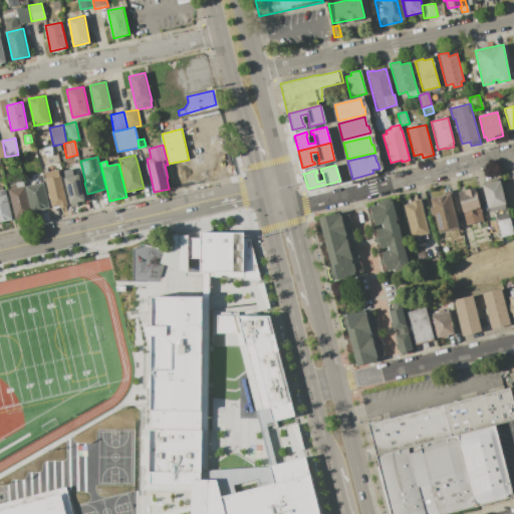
[(84,201),(70,205),(64,178),(65,178),(63,171),(72,169),(73,176),(78,175),(84,201)]
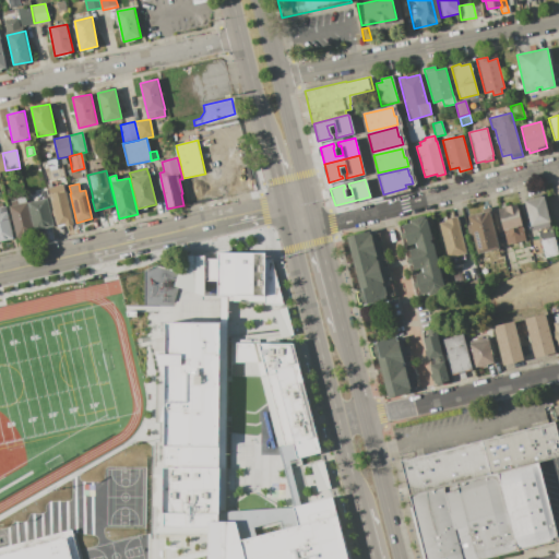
[(73,224),(64,226),(64,224),(56,225),(49,194),(50,194),(48,188),(62,185),(64,191),(66,191),(73,224)]
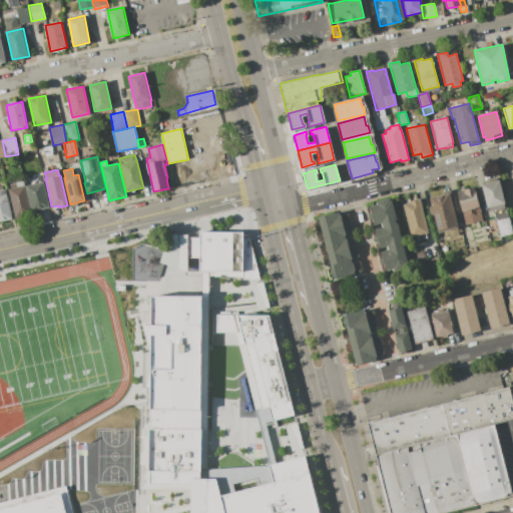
[(480,184),(499,180),(505,203),(504,204),(505,207),(489,211),(488,207),(486,208),(480,184)]
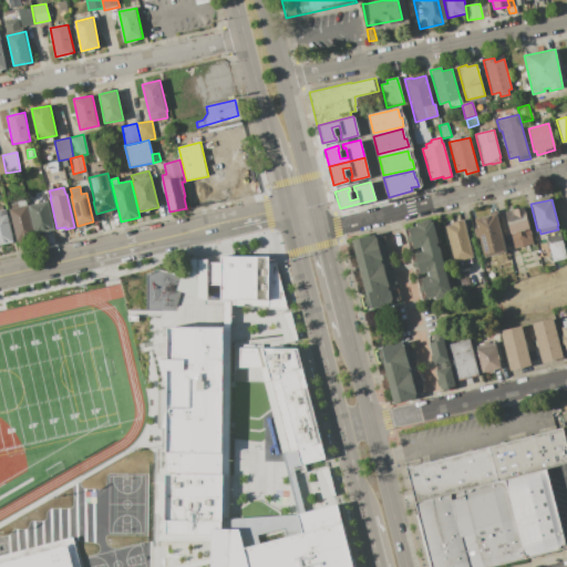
[(27,205),(48,200),(54,229),(44,233),(44,234),(34,237),(27,205)]
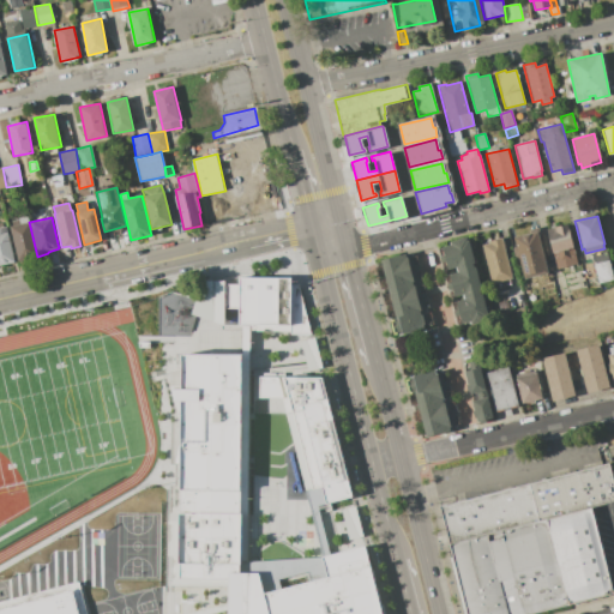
[(29,222),(37,257),(18,262),(10,227),(29,222)]
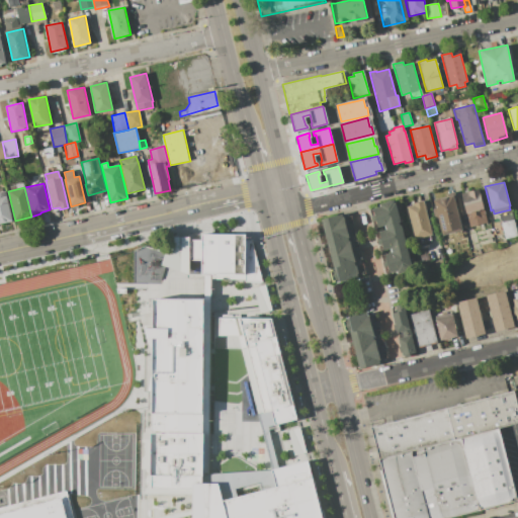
[(479,189),(488,223),(469,228),(461,193),(479,189)]
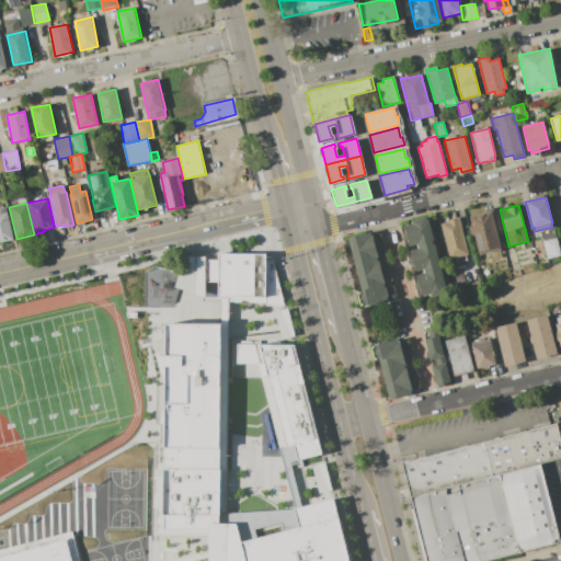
[(0,207),(6,207),(12,240),(0,242),(0,207)]
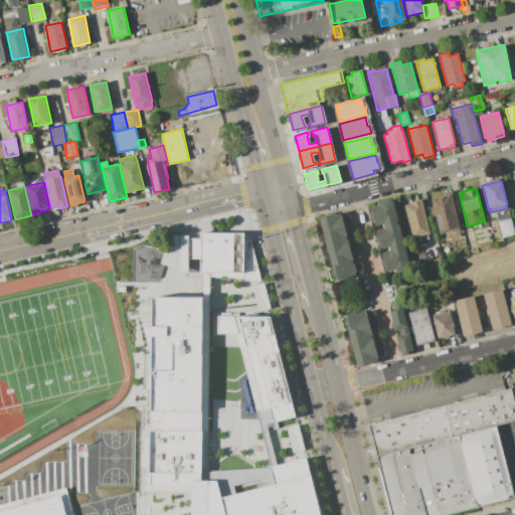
[(451,194),(460,228),(439,233),(431,199),(451,194)]
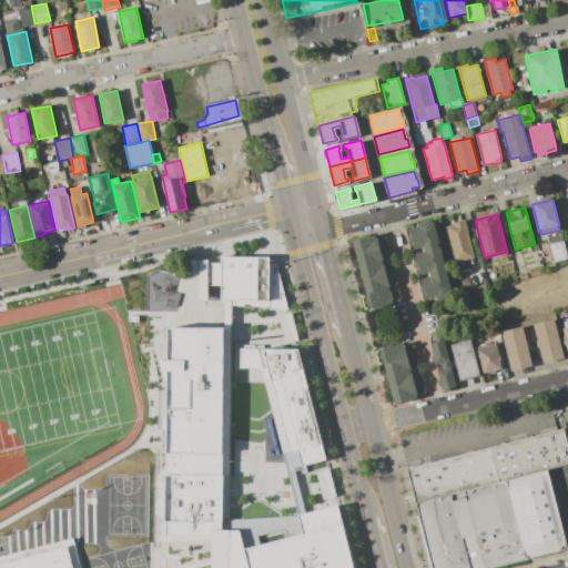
[(453,296),(436,301),(435,297),(426,300),(425,293),(421,293),(419,287),(423,286),(422,279),(429,276),(428,273),(421,275),(418,267),(415,269),(413,263),(417,262),(415,253),(423,252),(423,247),(414,250),(413,242),(408,243),(406,237),(411,236),(408,229),(416,226),(416,223),(433,220),(453,296)]
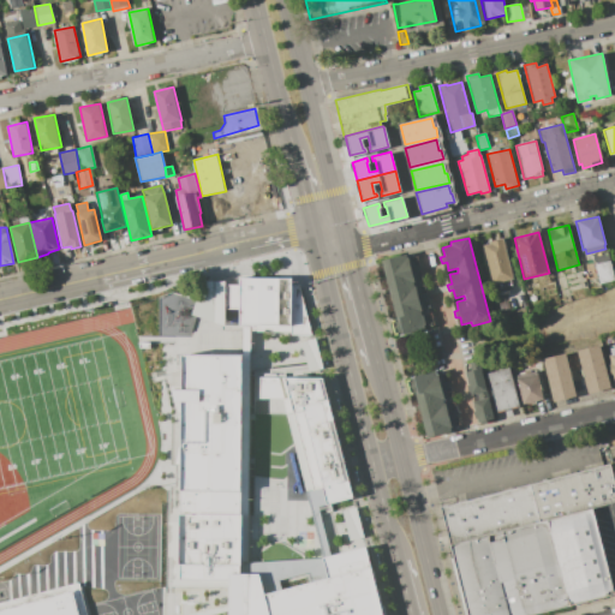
[(514,279),(506,281),(506,280),(491,284),(483,245),(489,244),(489,242),(502,238),(511,270),(512,270),(514,279)]
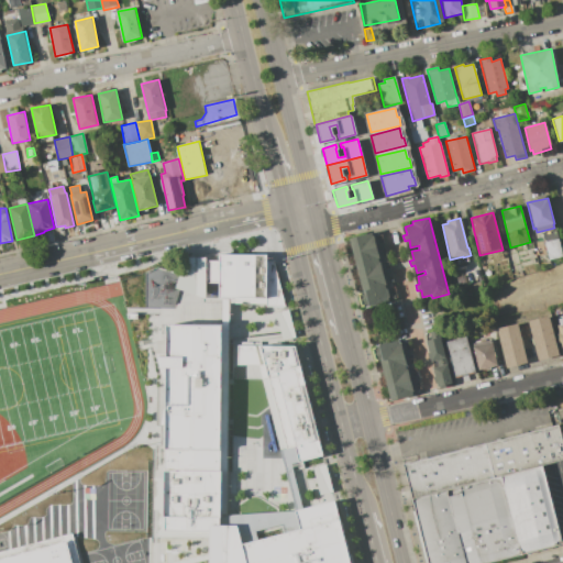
[(541,233),(556,230),(562,256),(548,260),(541,233)]
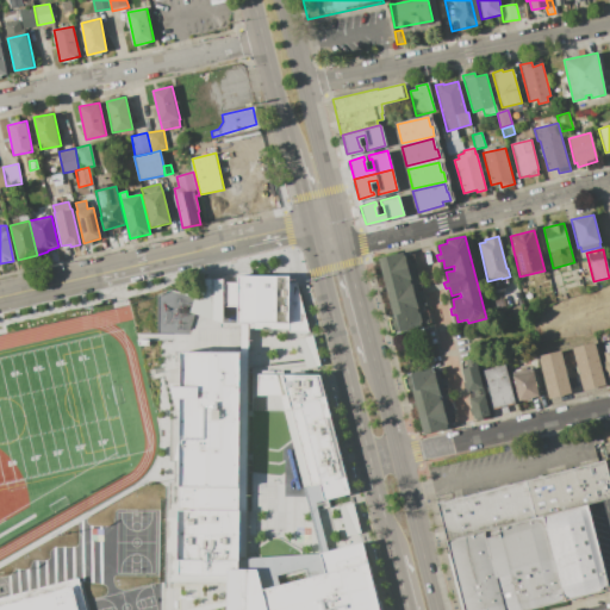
[(379,259),(405,253),(423,327),(397,332),(397,331),(391,332),(387,318),(393,317),(379,259)]
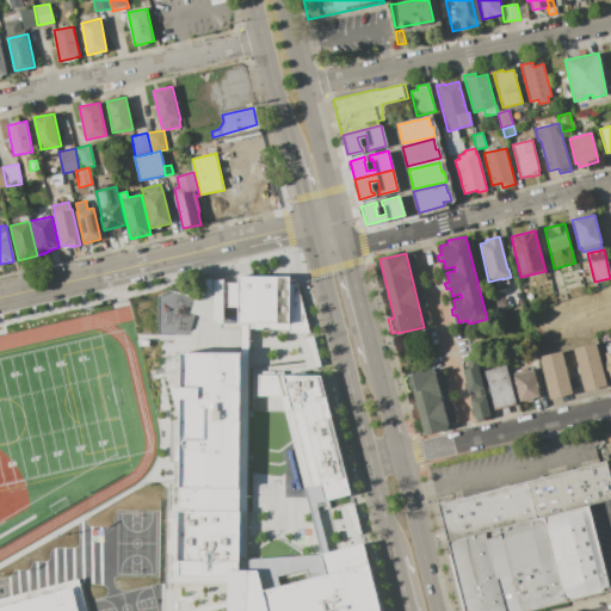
[(288,325),(289,278),(238,277),(238,283),(218,283),(218,306),(236,306),(235,323),(288,325)]
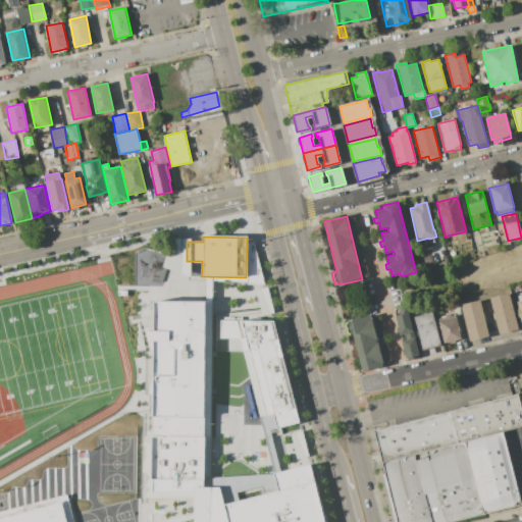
[(437,263),(447,261),(449,269),(439,271),(437,263)]
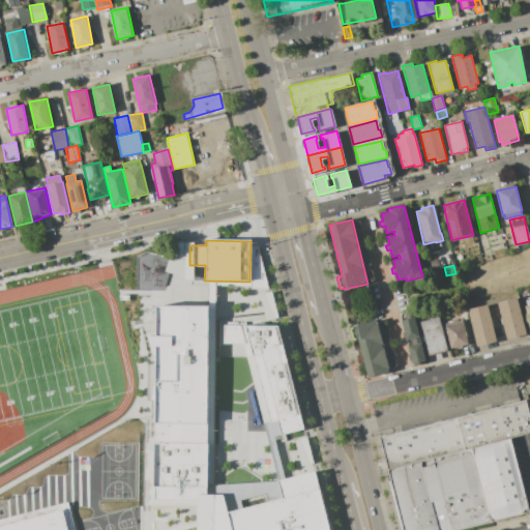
[(497,302),(517,297),(524,324),(525,323),(528,334),(506,340),(502,325),(501,325),(500,318),(501,318),(497,302)]
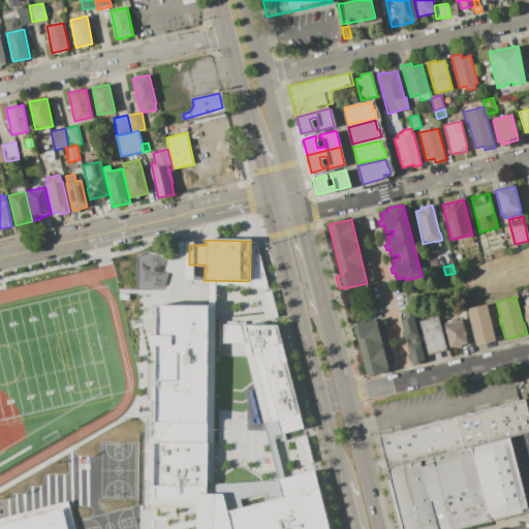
[(204,299),(204,497),(152,494),(152,417),(150,418),(152,298),(204,299)]
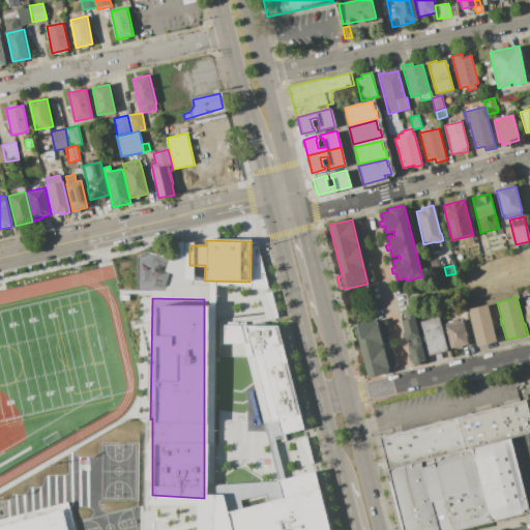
[(467,310),(488,304),(497,342),(476,347),(467,310)]
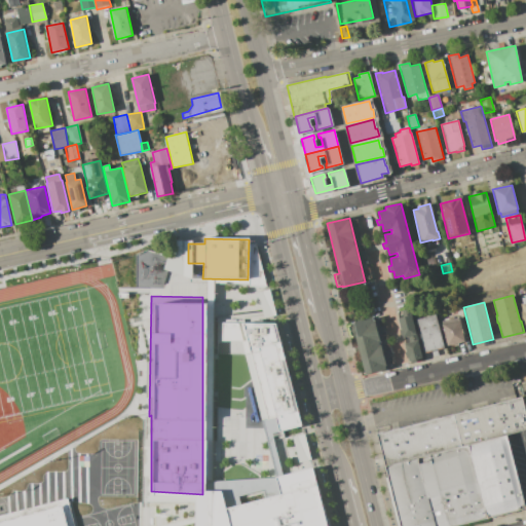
[(416,320),(436,314),(444,348),(437,350),(438,355),(433,357),(431,351),(424,353),(416,320)]
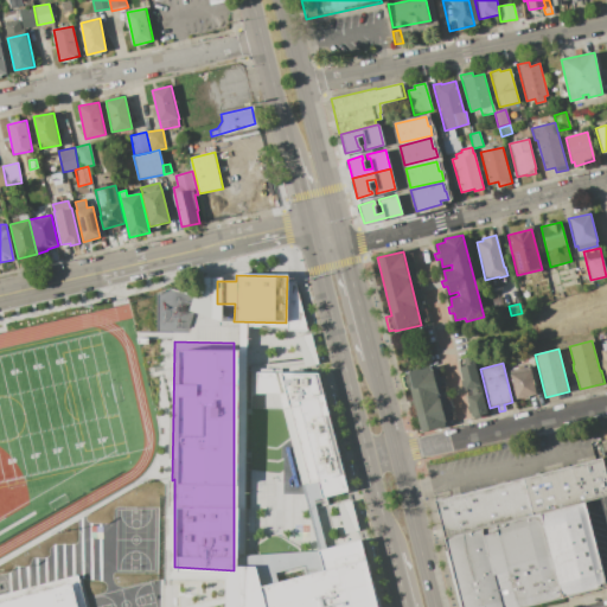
[(474,364),(487,414),(481,415),(481,417),(472,420),(466,396),(472,394),(471,389),(465,390),(459,368),(474,364)]
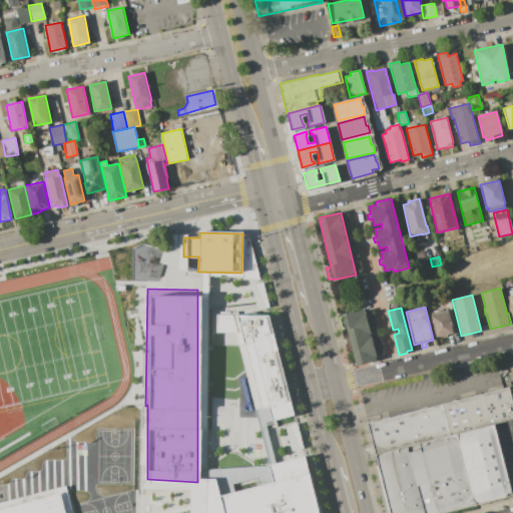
[(430,314),(448,309),(453,333),(436,337),(430,314)]
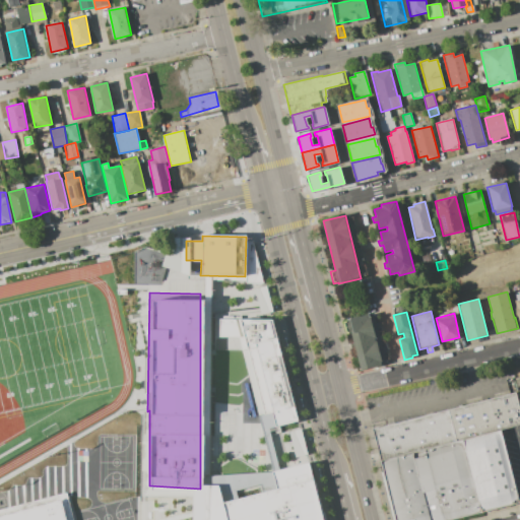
[(295,416),(269,316),(220,314),(220,316),(216,316),(216,333),(237,334),(256,412),(269,409),(272,421),(295,416)]
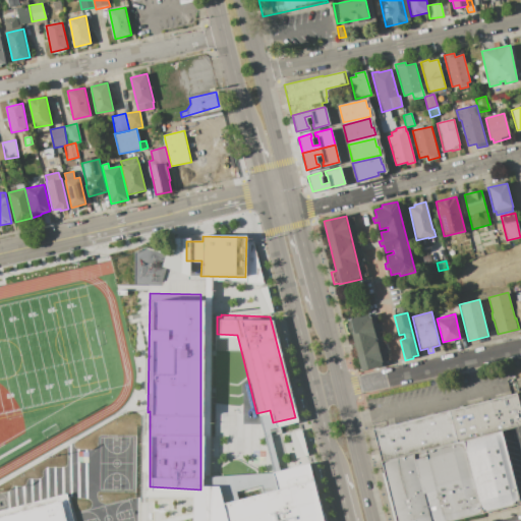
[(370,314),(383,365),(361,370),(352,334),(346,335),(343,323),(349,322),(348,320),(370,314)]
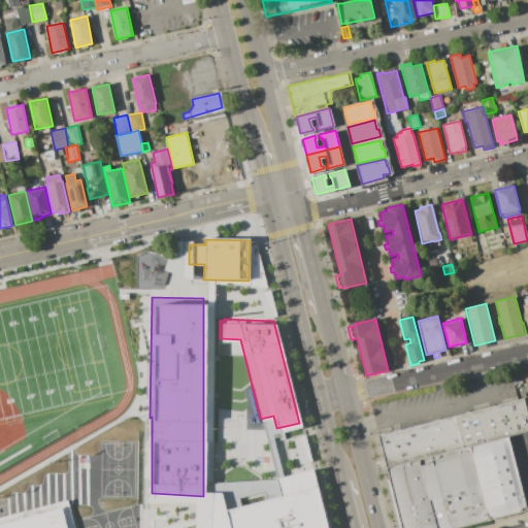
[(377,435),(524,398),(527,414),(527,431),(508,437),(386,468),(377,435)]
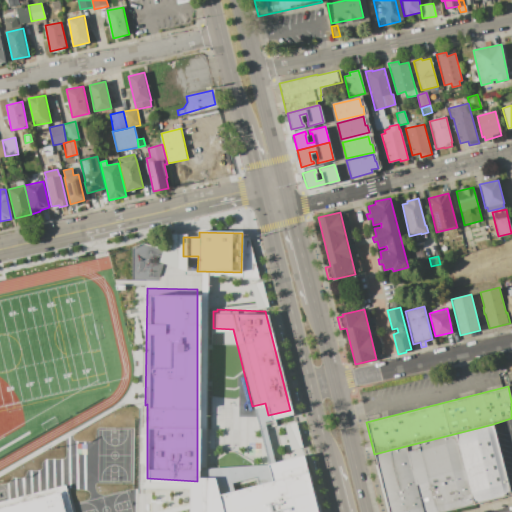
[(389,511),(374,454),(493,424),(511,495),(446,511),(389,511)]
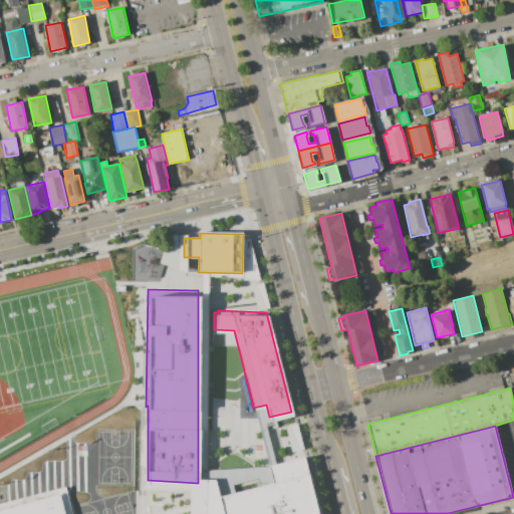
[(317,513),(302,454),(266,464),(271,480),(218,494),(222,513),(317,513)]
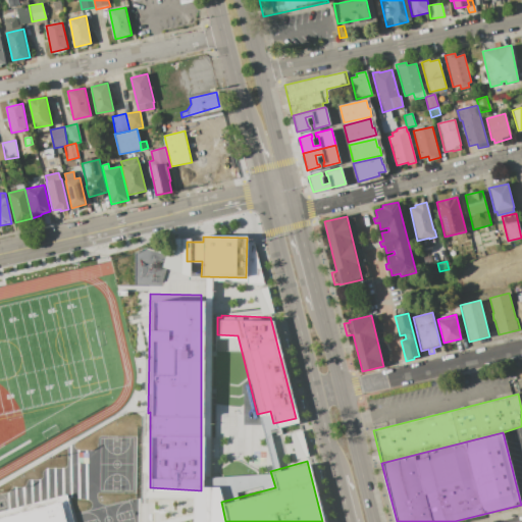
[(0,521),(64,521),(60,503),(0,518),(0,521)]
